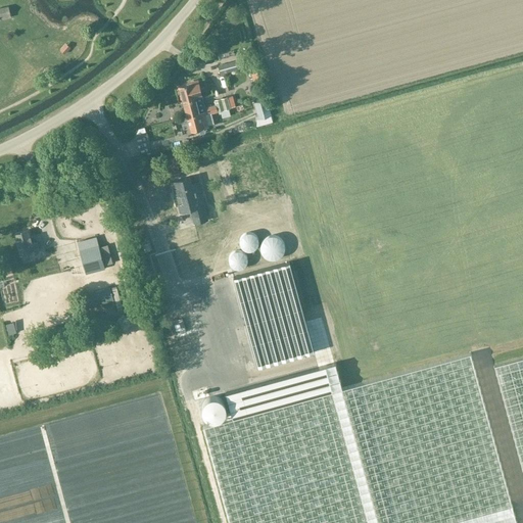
[(218,66),(220,74),(244,67),(242,60),(218,66)]
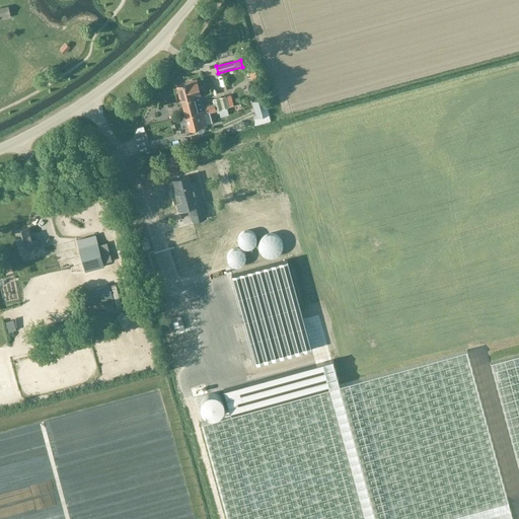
[(181,100),(200,95),(196,80),(177,85),(181,100)]
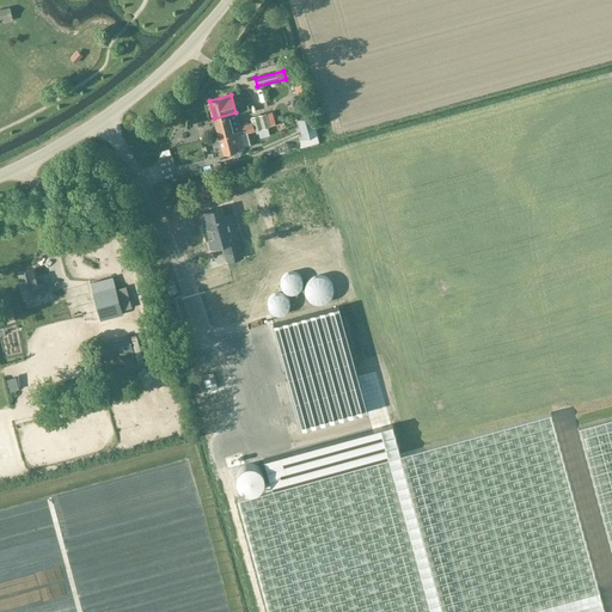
[(236,112),(214,118),(219,135),(240,130),(239,126),(236,112)]
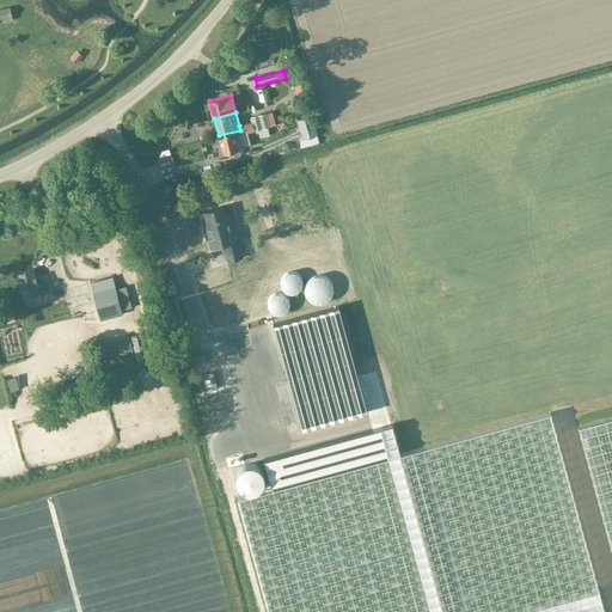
[(251,122),(245,124),(248,132),(269,127),(265,114),(250,118),(251,122)]
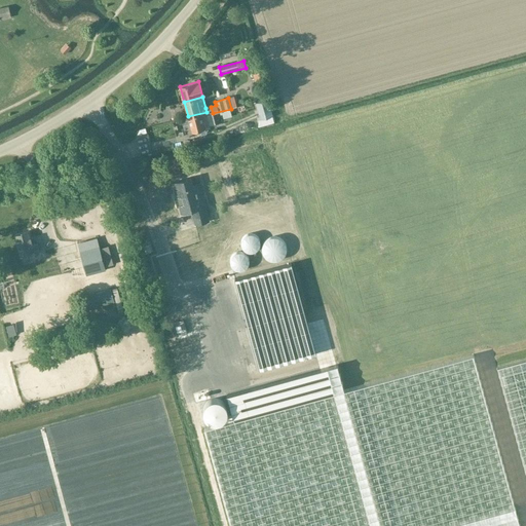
[(272,116),(267,100),(256,103),(260,119),(272,116)]
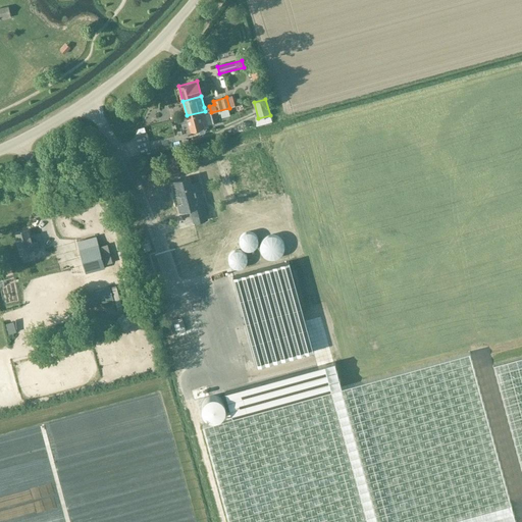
[(205,111),(187,115),(191,131),(203,127),(203,126),(207,125),(207,124),(213,123),(210,113),(211,112),(209,106),(204,107),(205,111)]
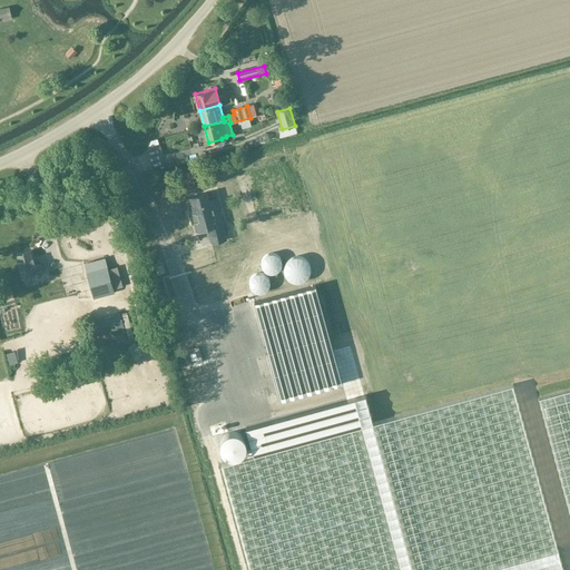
[(208,227),(212,243),(226,239),(215,199),(208,200),(206,193),(187,198),(192,213),(189,213),(192,224),(194,224),(196,231),(208,227)]
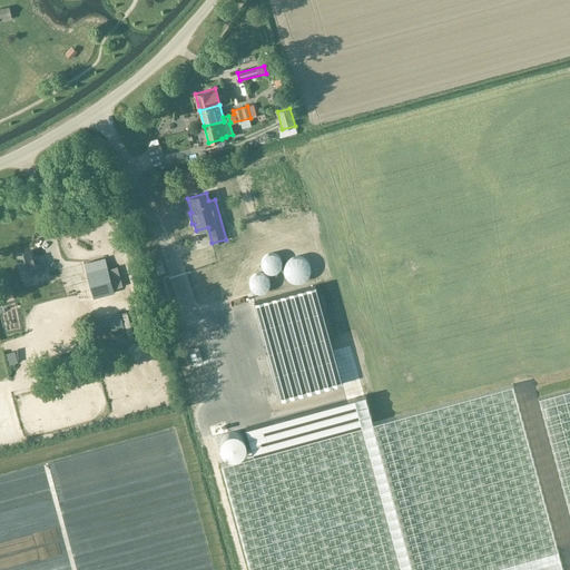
[(49,246),(53,238),(45,233),(40,241),(49,246)]
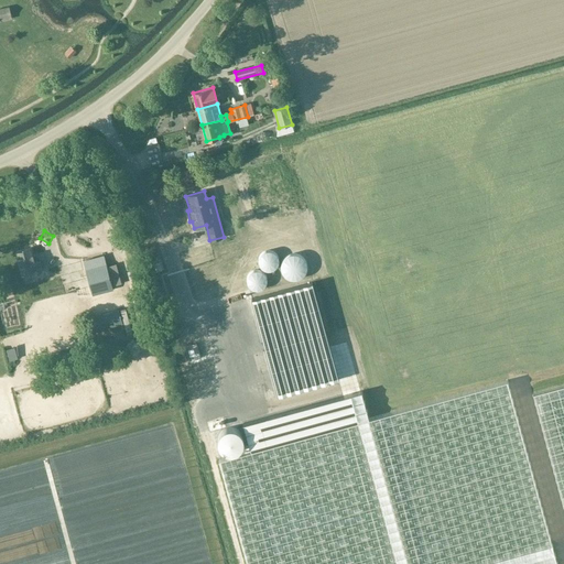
[(217,242),(197,247),(198,255),(218,251),(217,242)]
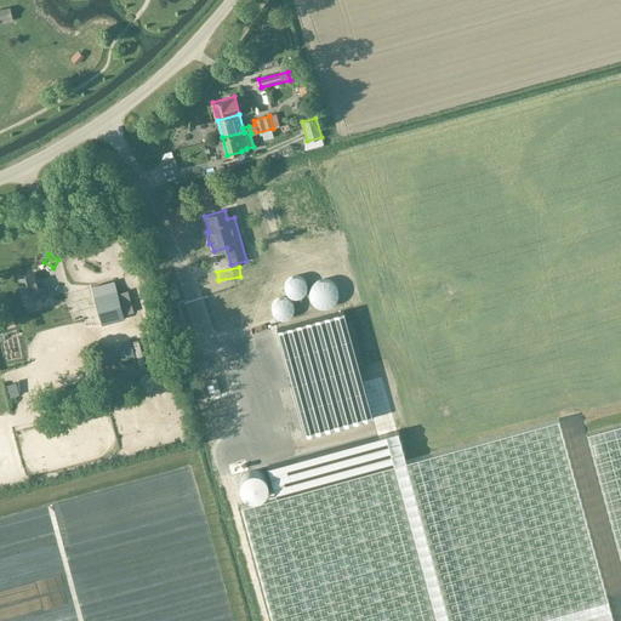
[(40,298),(46,297),(44,288),(38,289),(34,273),(17,277),(24,303),(40,298)]
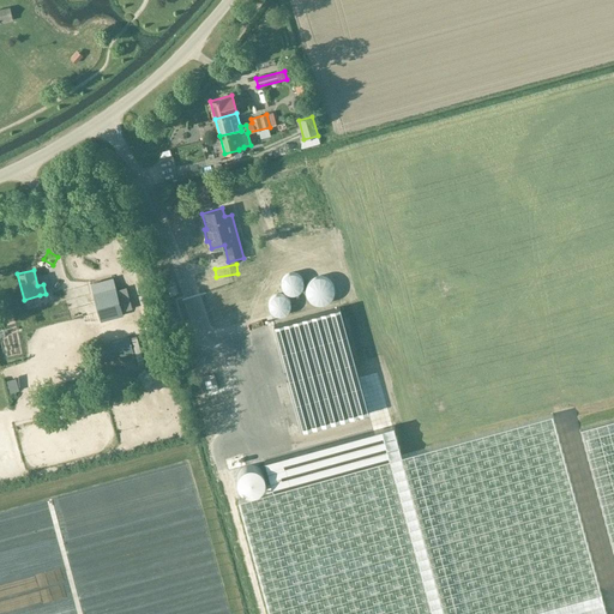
[(100,321),(122,314),(115,288),(92,294),(100,321)]
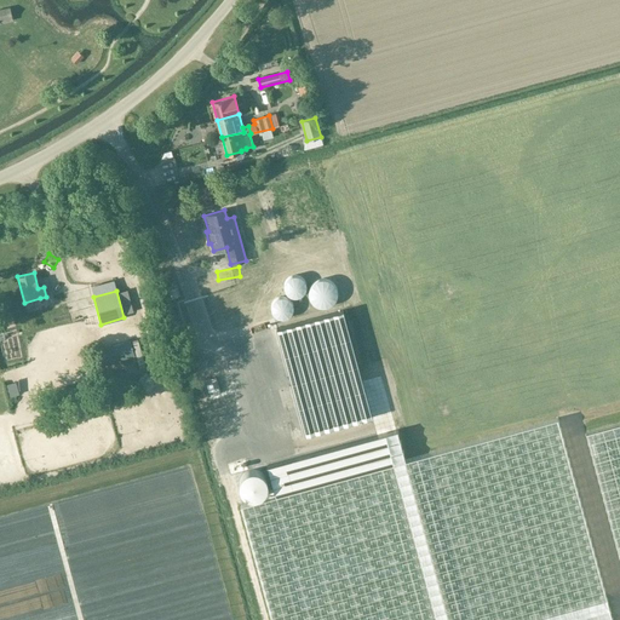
[(304,435),(371,417),(342,311),(275,329),(304,435)]
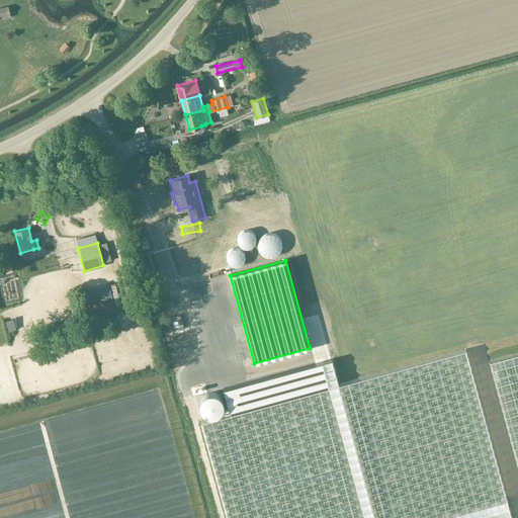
[(88,305),(112,297),(109,284),(84,291),(88,305)]
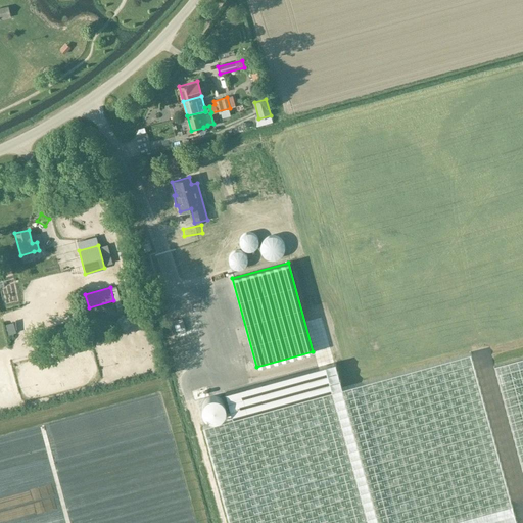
[(12,319),(1,322),(4,333),(15,330),(12,319)]
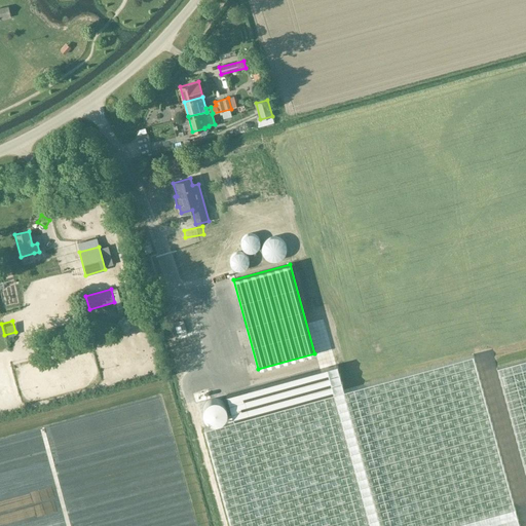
[(518,525),(476,364),(473,354),(343,390),(337,365),(227,395),(233,420),(204,428),(230,525),(518,525)]
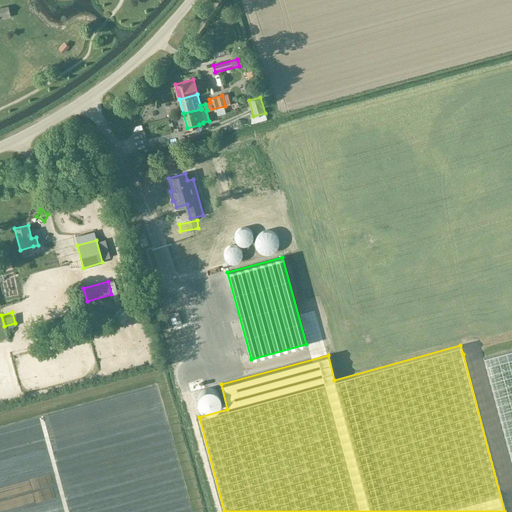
[(511,350),(484,358),(511,461),(511,350)]
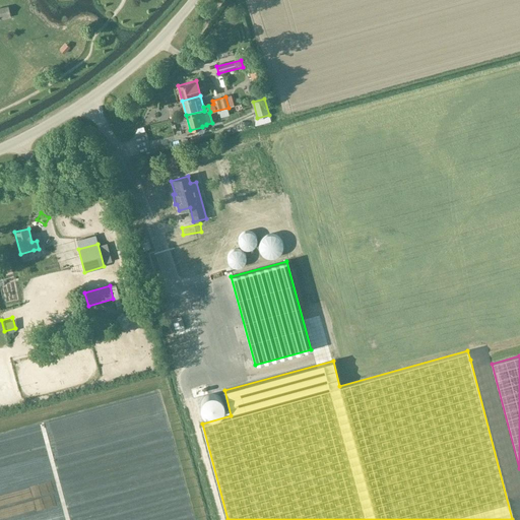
[(212,394),(208,395),(204,397),(201,402),(200,405),(201,410),(204,414),(208,416),(212,417),(217,416),(220,414),(223,409),(224,405),(223,401),(220,397),(217,395),(212,394)]
